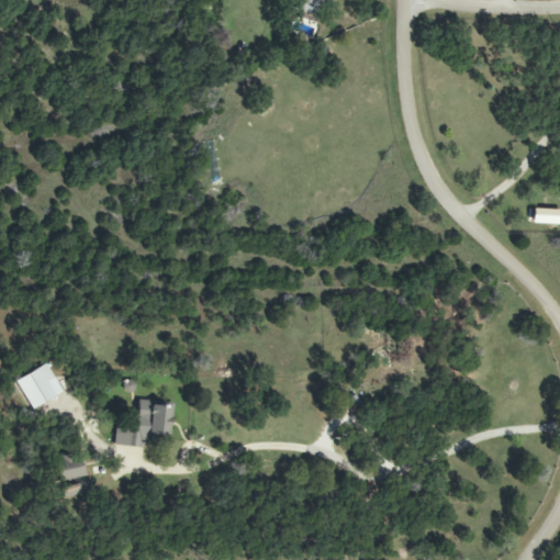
[(291,0),(290,6),(313,13),(317,0),(321,0),(331,3),(332,0),(291,0)]
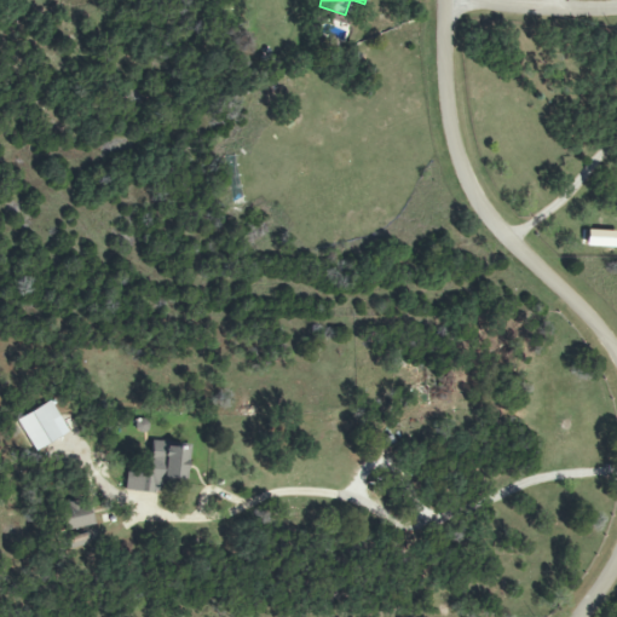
[(19,416),(34,449),(62,437),(55,419),(61,416),(53,401),(19,416)]
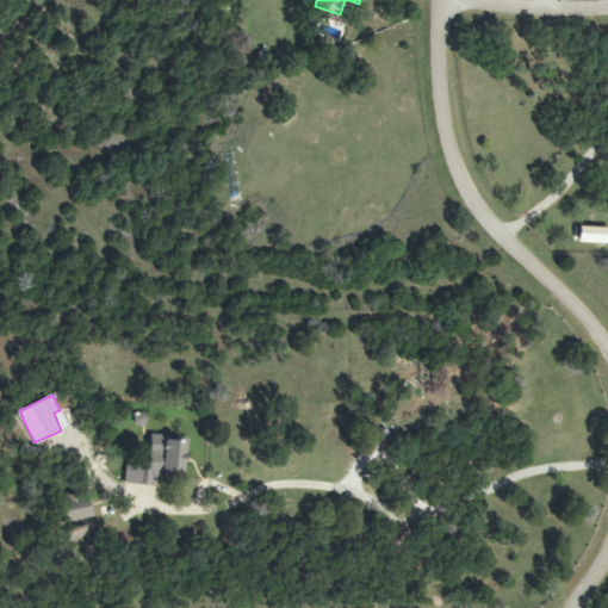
[(153,485),(154,471),(184,475),(188,438),(165,435),(161,467),(126,464),(124,482),(153,485)]
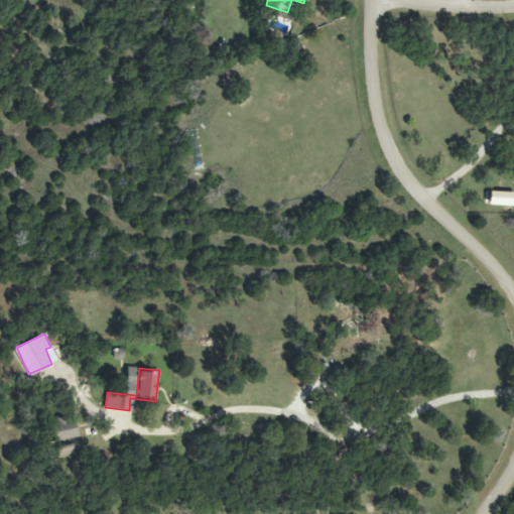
[(50,420),(54,441),(80,436),(76,415),(50,420)]
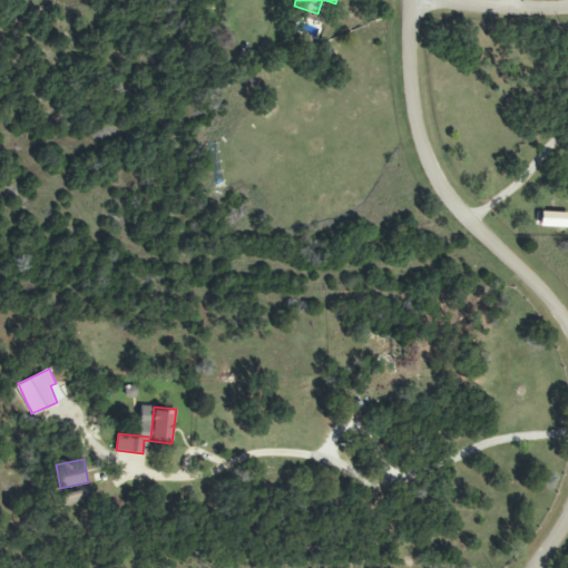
[(64,493),(66,502),(81,500),(79,491),(64,493)]
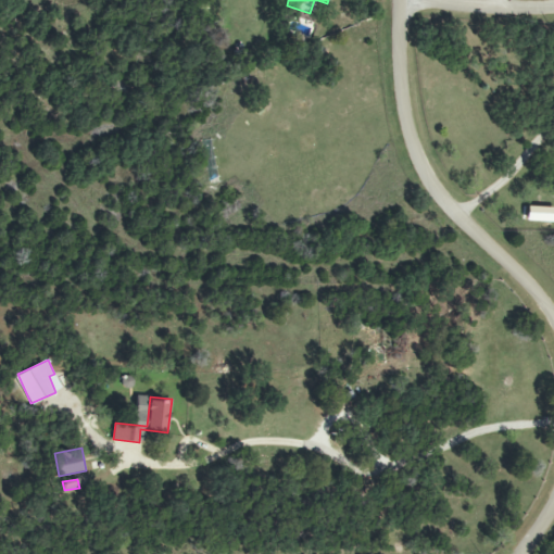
All buildings are outlined.
